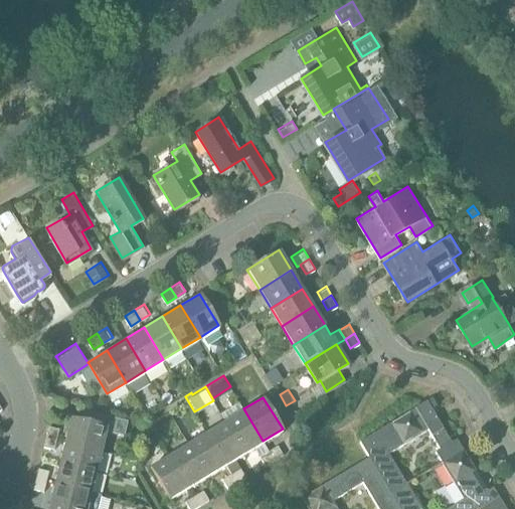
[(442,459),(462,447),(456,438),(452,440),(426,398),(360,439),(369,455),(390,490),(405,481),(387,451),(426,427),(440,447),(436,449),(442,459)]
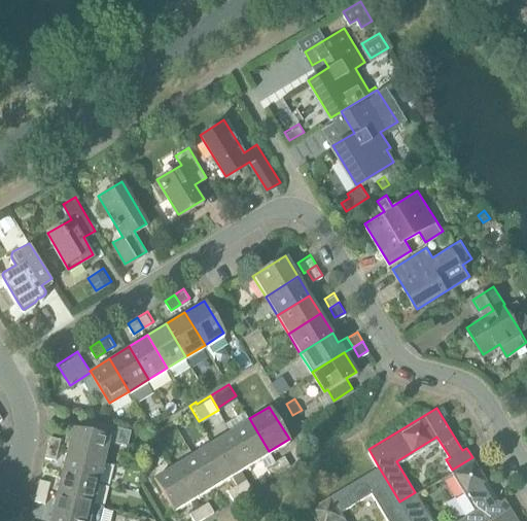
[(104,458),(109,438),(127,443),(131,427),(88,417),(84,430),(72,427),(67,449),(104,458)]
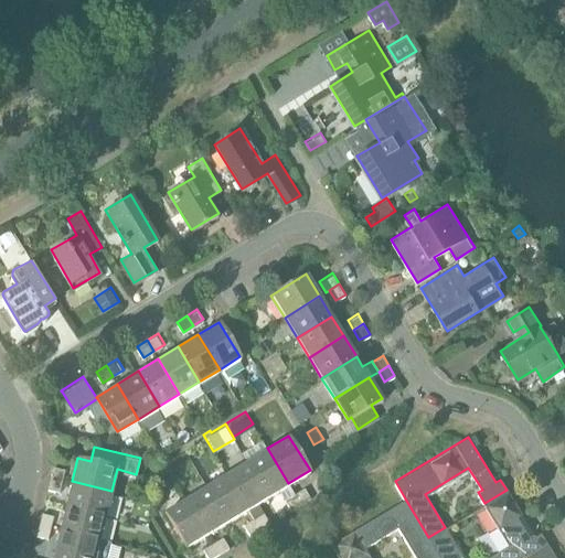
[(267,448),(247,461),(268,495),(288,483),(267,448)]
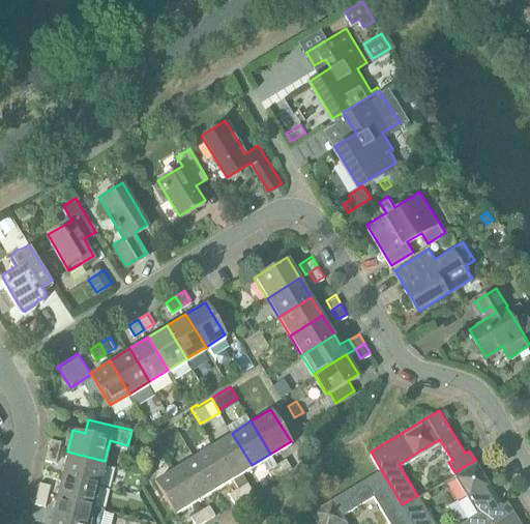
[(232,433),(212,444),(232,476),(252,465),(232,433)]
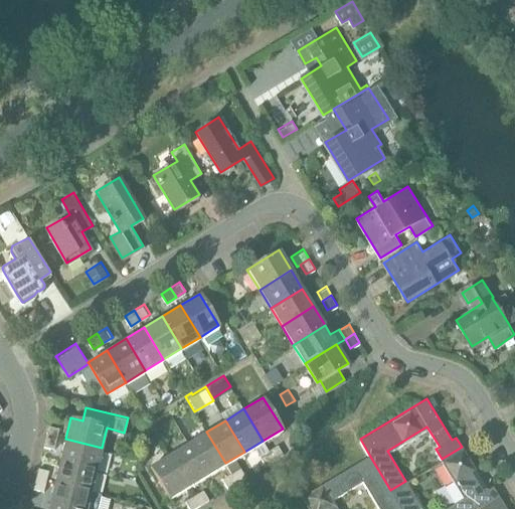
[(46,434),(56,437),(59,426),(49,422),(46,434)]
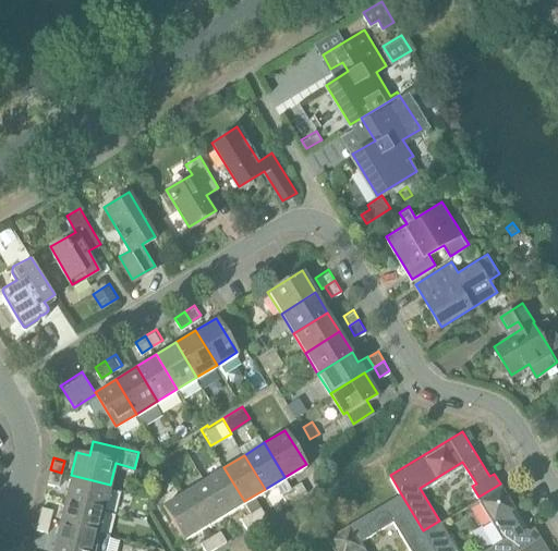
[(223,467),(203,479),(225,514),(244,501),(223,467)]
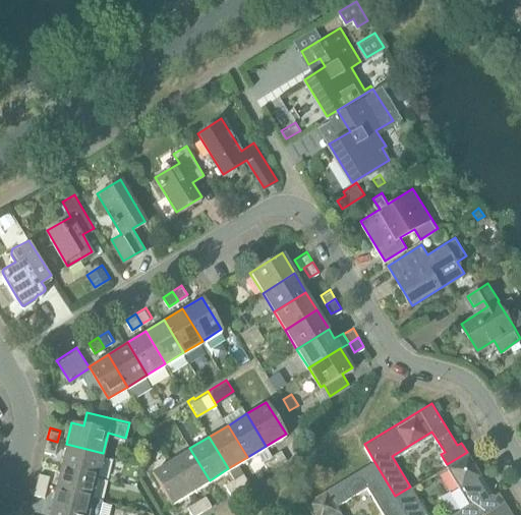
[(57,442),(47,439),(45,450),(54,453),(57,442)]
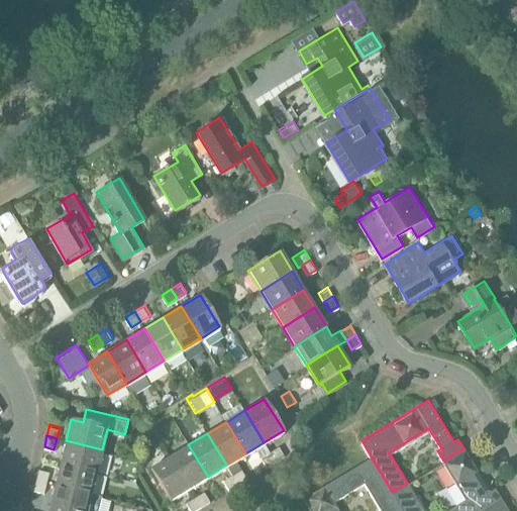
[(102,449),(66,440),(61,462),(97,471),(102,449)]
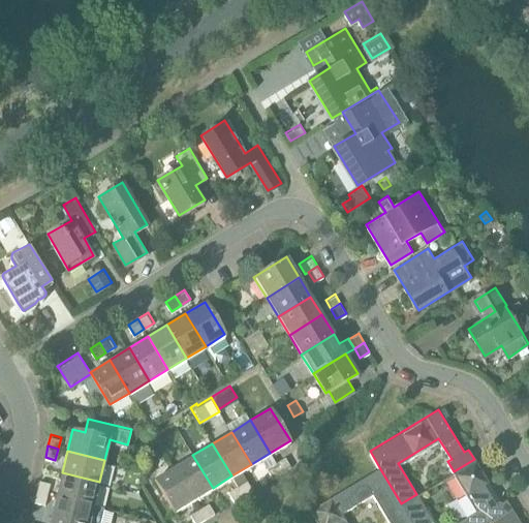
[(192,455),(174,466),(194,499),(213,488),(192,455)]
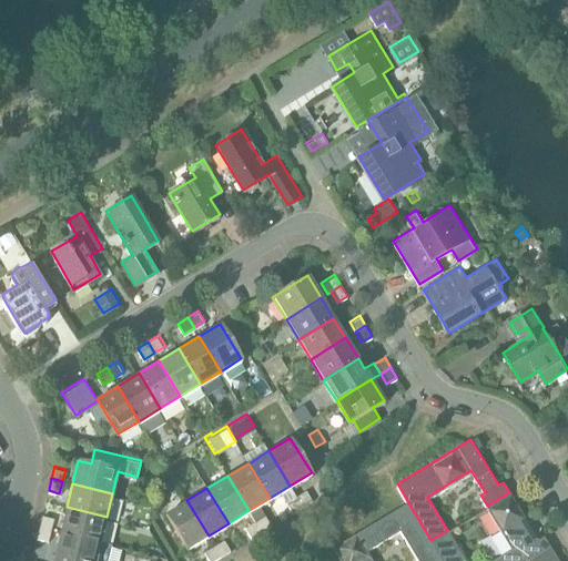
[(295,495),(302,506),(312,499),(306,489),(295,495)]
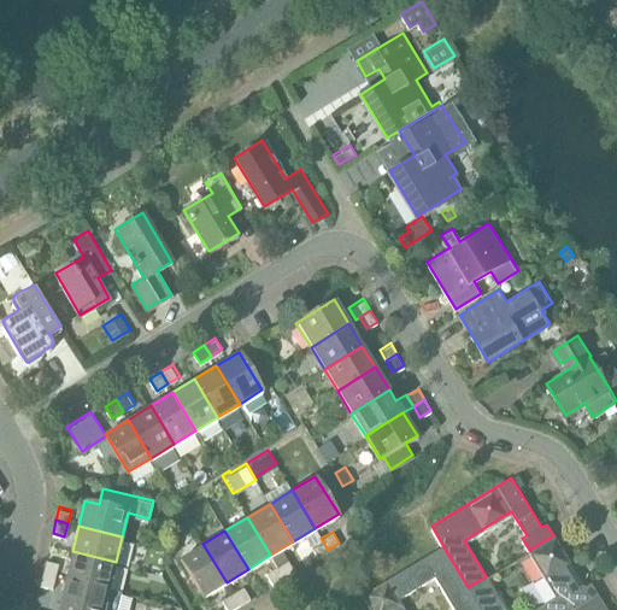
[(583,586),(553,535),(529,550),(544,574),(532,581),(545,602),(529,609),(506,609),(486,576),(468,587),(480,606),(481,609),(569,609),(571,609),(599,593),(592,581),(583,586)]
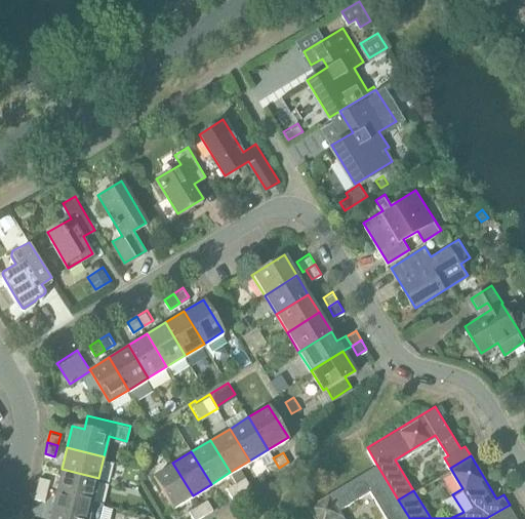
[(279,468),(273,457),(264,463),(270,473),(279,468)]
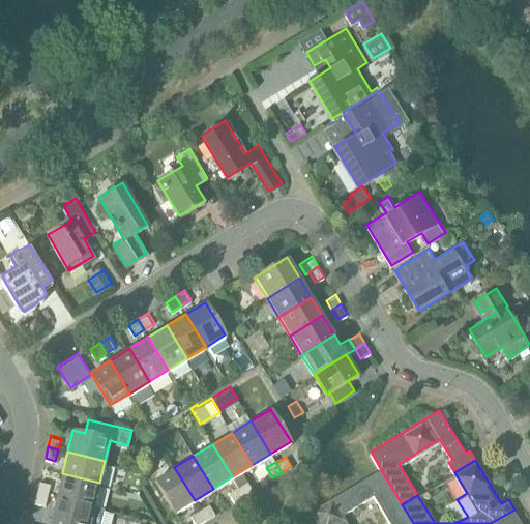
[(195,500),(174,467),(153,479),(173,513),(195,500)]
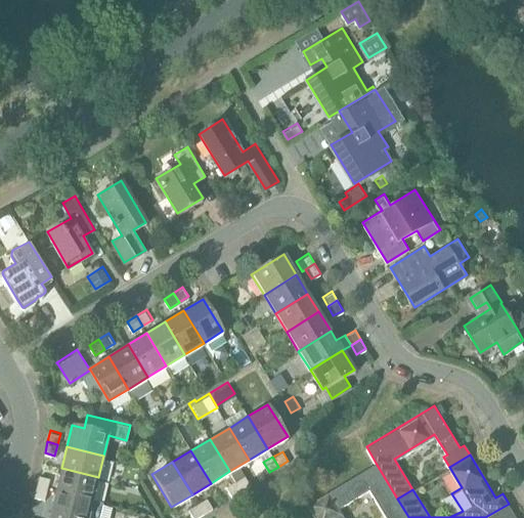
[(397,499),(376,463),(307,504),(315,517),(344,517),(338,507),(368,487),(387,517),(402,517),(407,515),(397,499)]
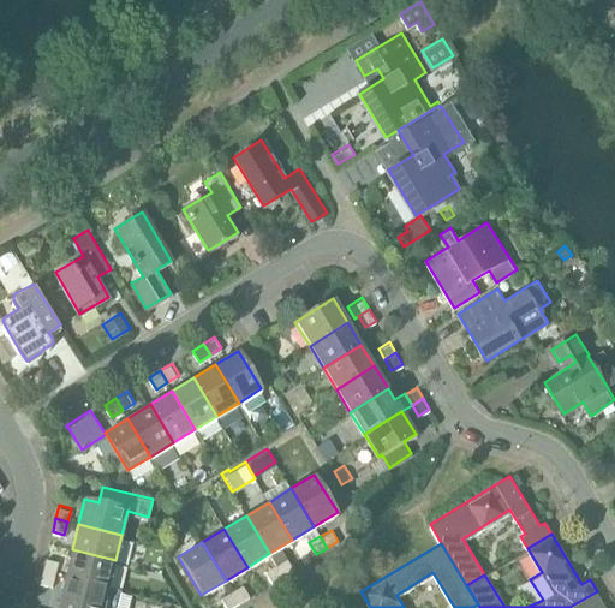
[(115,560),(72,549),(66,574),(109,585),(115,560)]
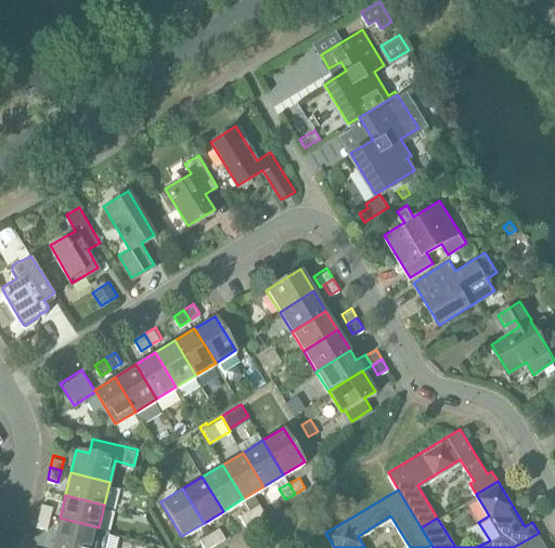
[(39,513),(50,516),(53,504),(41,501),(39,513)]
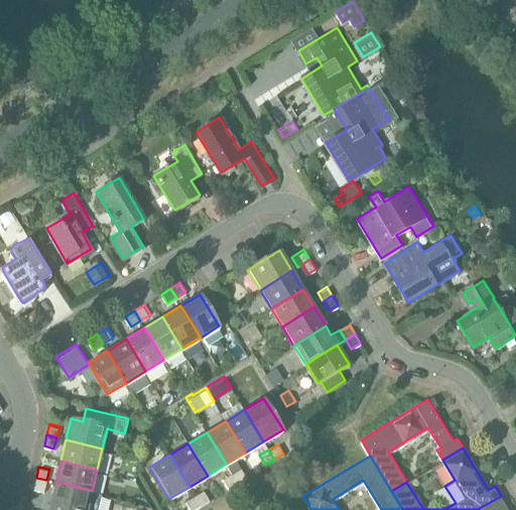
[(241,467),(232,473),(237,482),(247,477),(241,467)]
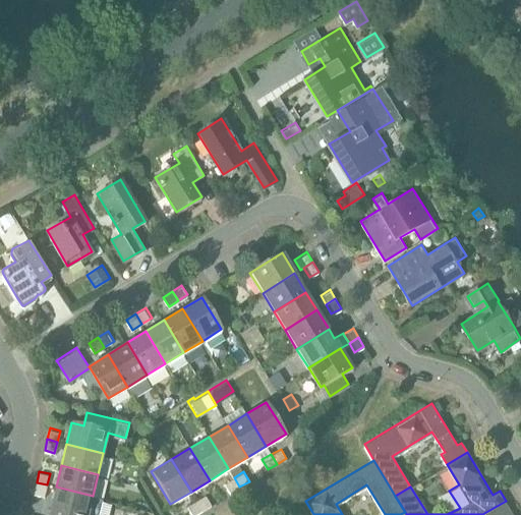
[(239,487),(234,477),(224,483),(230,493),(239,487)]
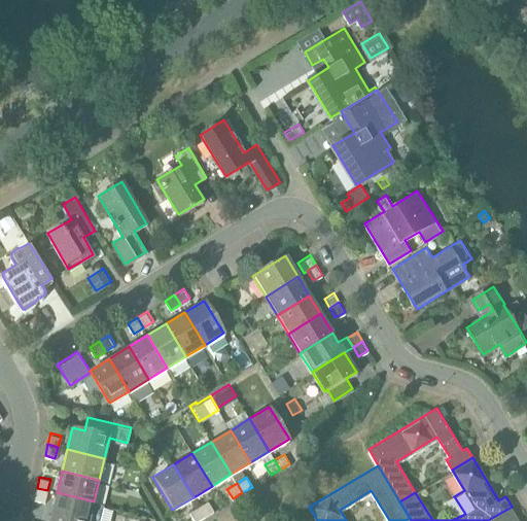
[(47,490),(37,488),(34,499),(44,501),(47,490)]
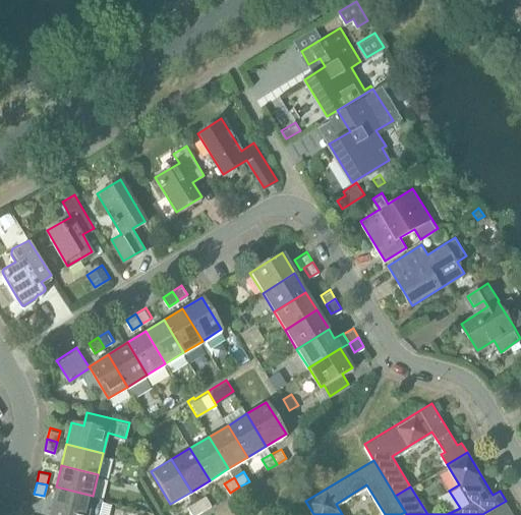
[(56,487),(51,508),(79,514),(98,514),(103,498),(93,496),(56,487)]
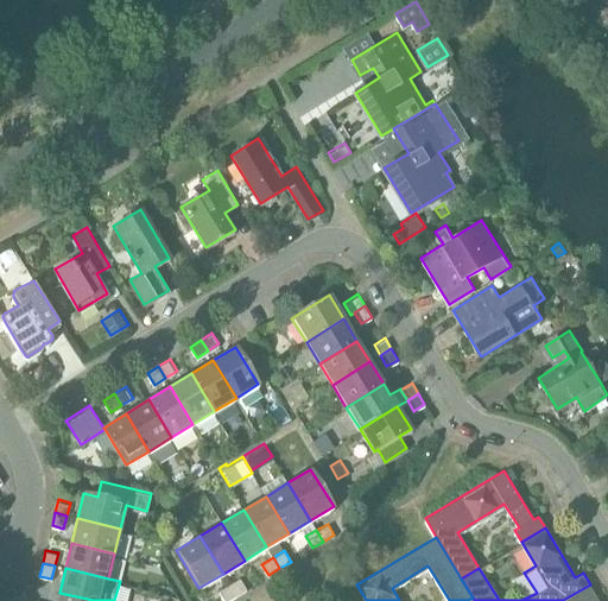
[(240,577),(229,583),(236,594),(246,588),(240,577)]
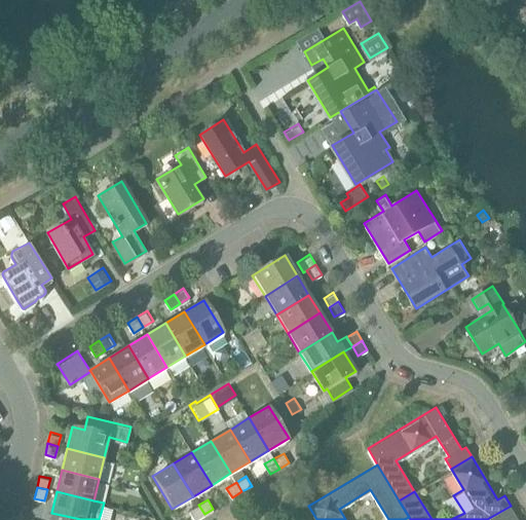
[(204,514),(198,505),(189,510),(195,519),(204,514)]
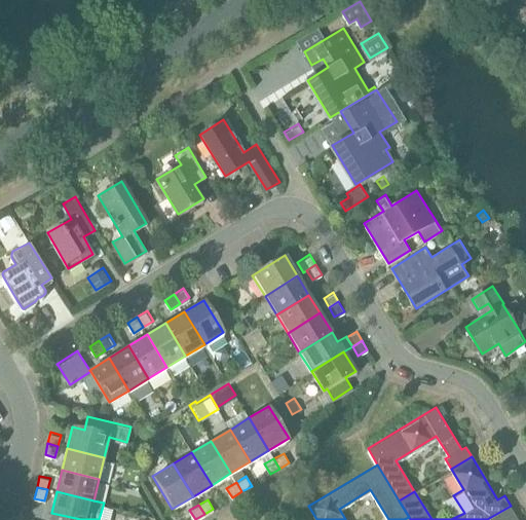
[(519,519),(511,506),(487,519),(488,519),(519,519)]
